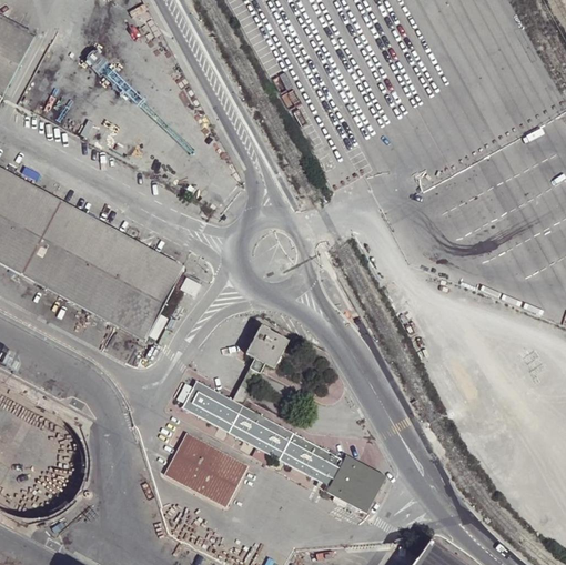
[(0,0),(0,59),(19,24),(0,13),(0,0)]
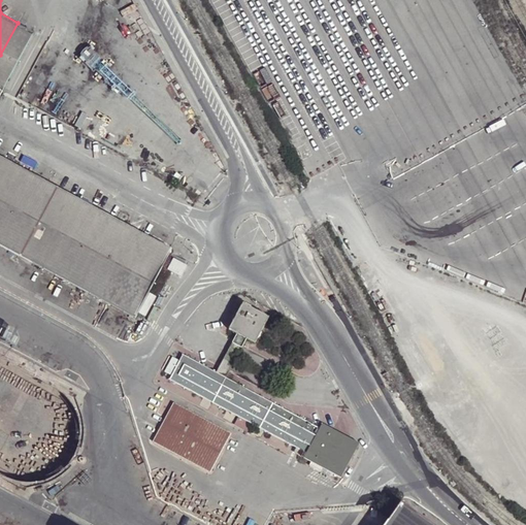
[(0,80),(28,28),(18,23),(0,55),(0,80)]
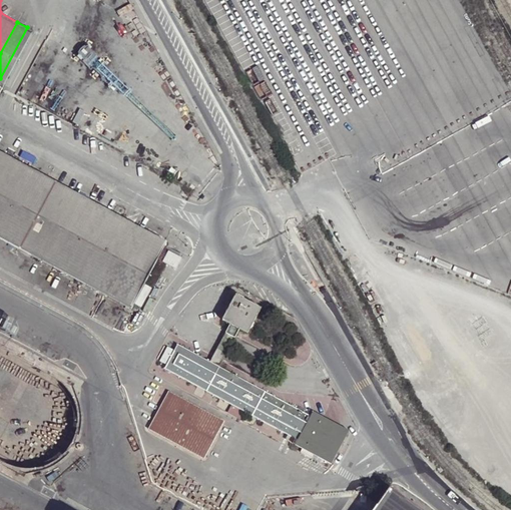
[(166,238),(0,148),(0,234),(131,307),(166,238)]
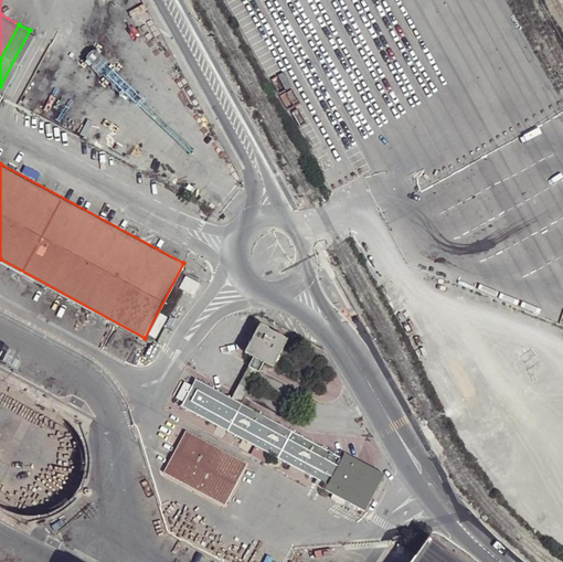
[(251,359),(261,364),(268,368),(286,338),(258,324),(243,354),(251,359)]
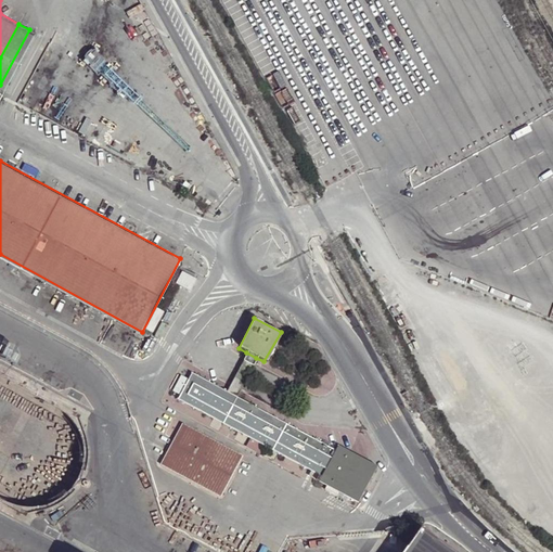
[(246,352),(227,389),(235,395),(256,358),(246,352)]
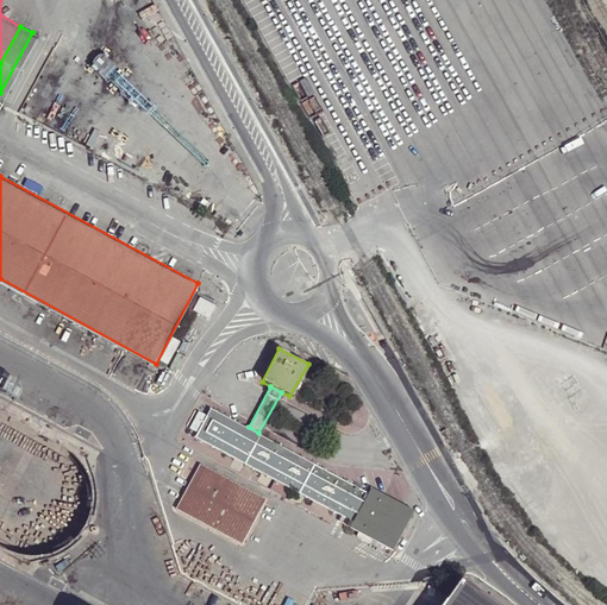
[(196,436),(233,455),(249,427),(212,408),(196,436)]
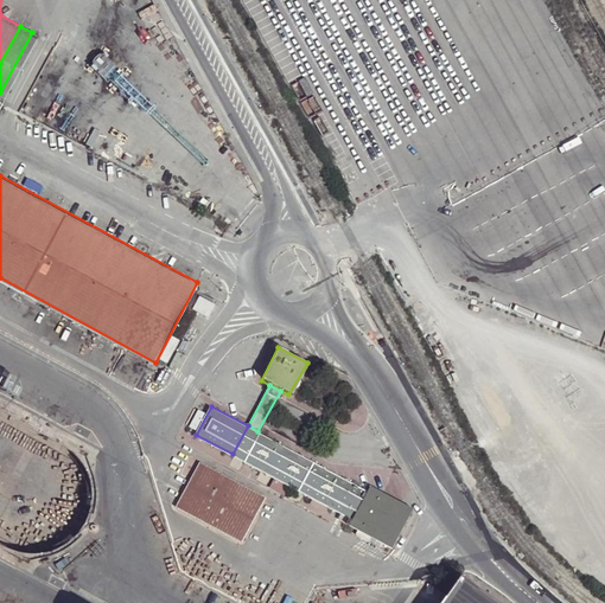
[(0,540),(1,543),(24,552),(55,551),(87,524),(86,473),(76,462),(67,459),(65,448),(0,419),(0,540)]
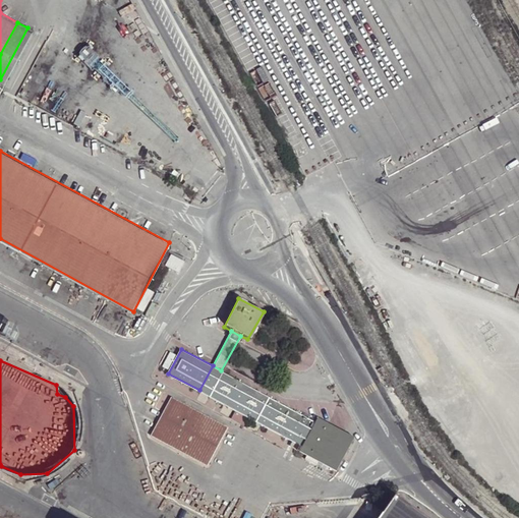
[(213,365),(199,390),(209,395),(221,370),(213,365)]
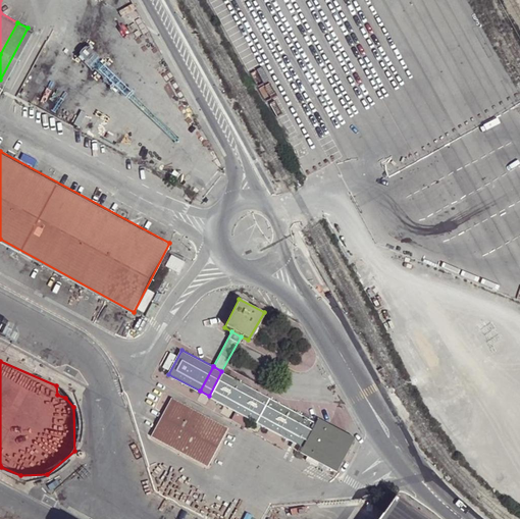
[(221,371),(209,396),(240,412),(253,419),(304,447),(317,422),(221,371)]
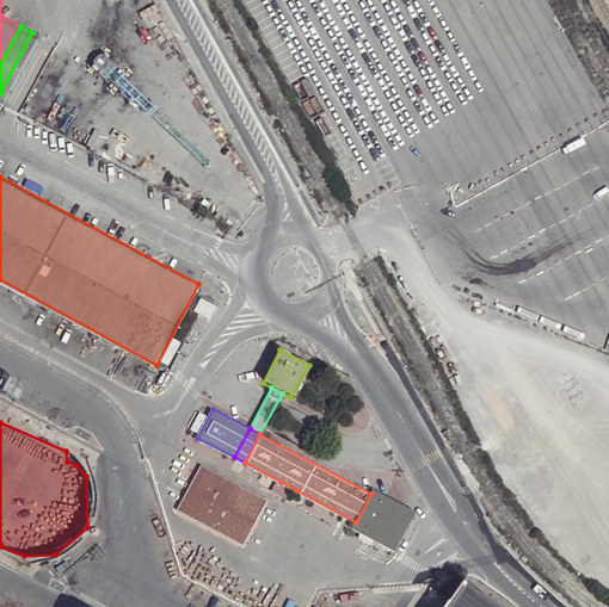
[(194,460),(170,506),(235,540),(259,495),(194,460)]
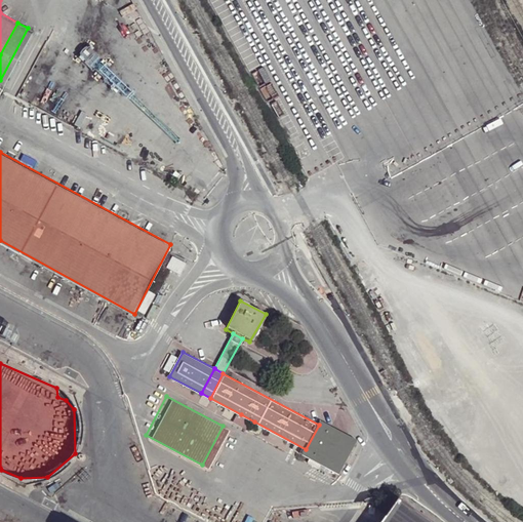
[(254,422),(241,414),(238,422),(251,429),(254,422)]
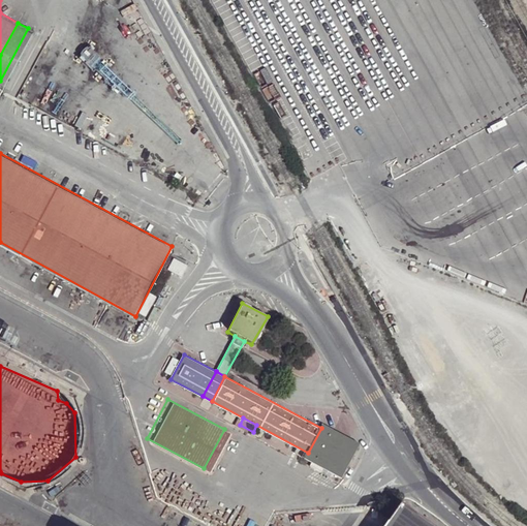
[(324,423),(321,428),(308,453),(306,458),(343,478),(362,443),(324,423)]
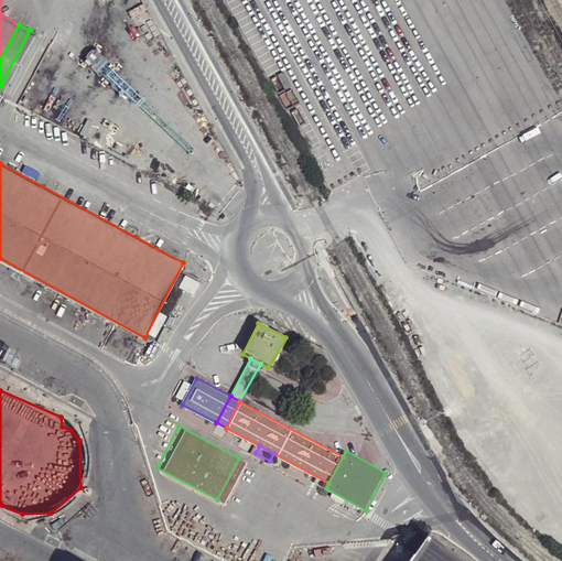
[(458,560),(418,532),(397,560),(458,560)]
